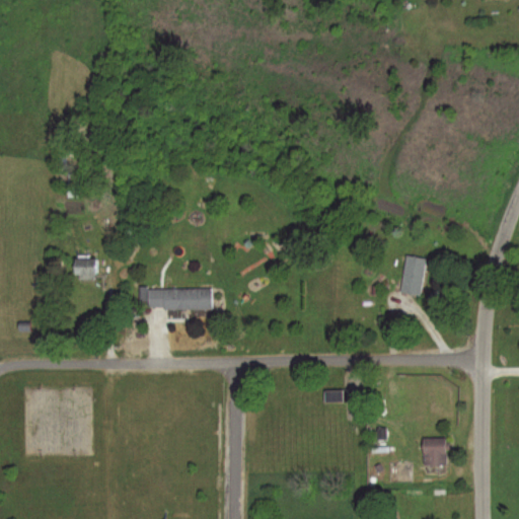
[(422,297),(428,260),(406,255),(400,293),(422,297)]
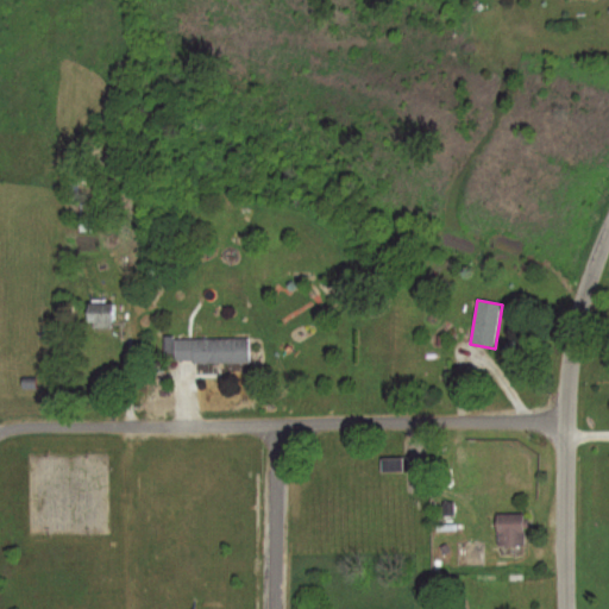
[(113,330),(113,303),(86,303),(86,330),(113,330)]
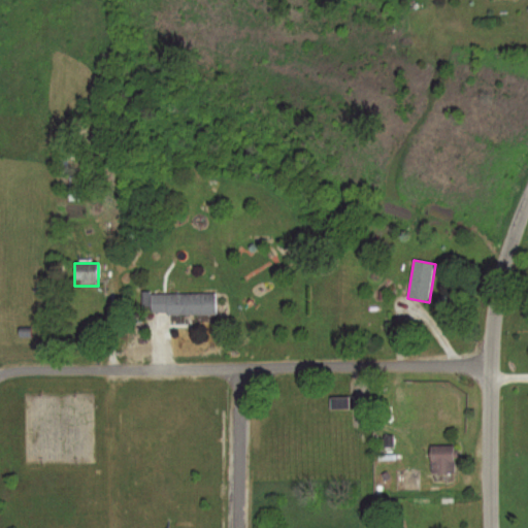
[(150,295),(150,315),(215,315),(215,295),(150,295)]
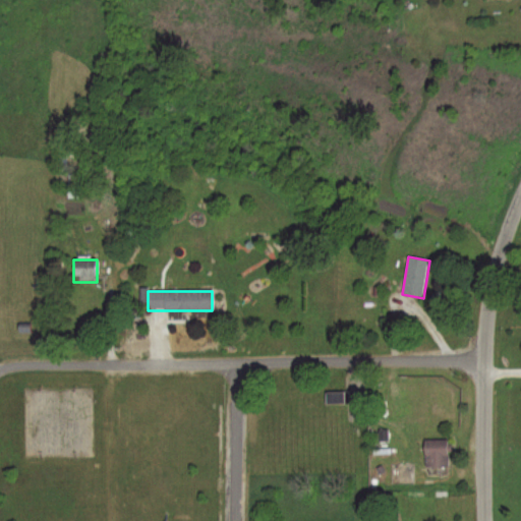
[(326,404),(345,404),(345,393),(326,393),(326,404)]
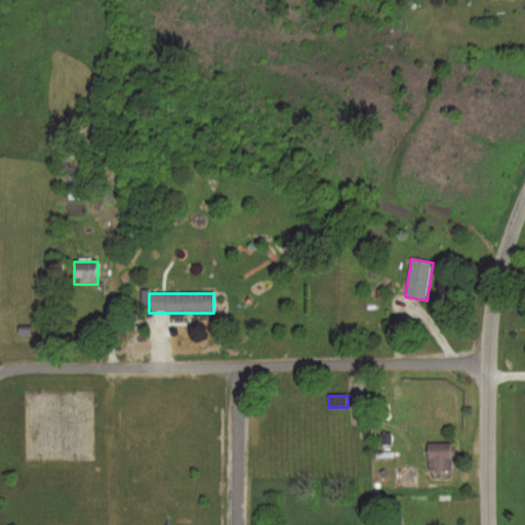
[(450,444),(427,444),(427,471),(450,471),(450,444)]
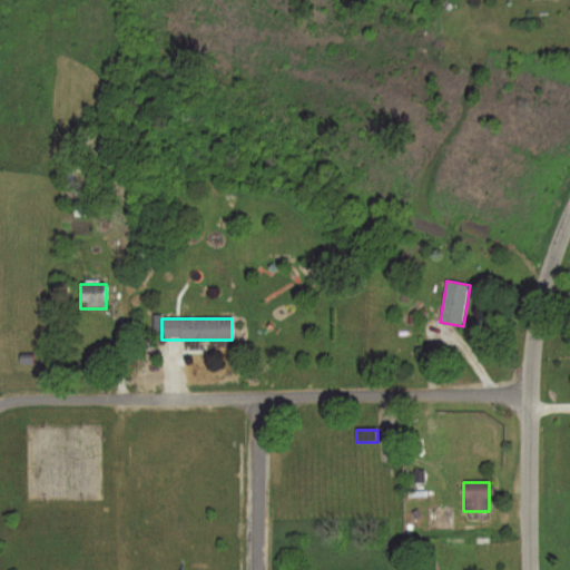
All buildings are outlined.
